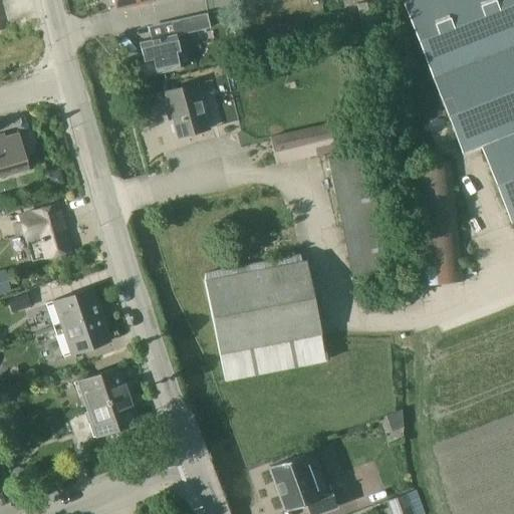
[(112,0),(114,9),(156,0),(112,0)]
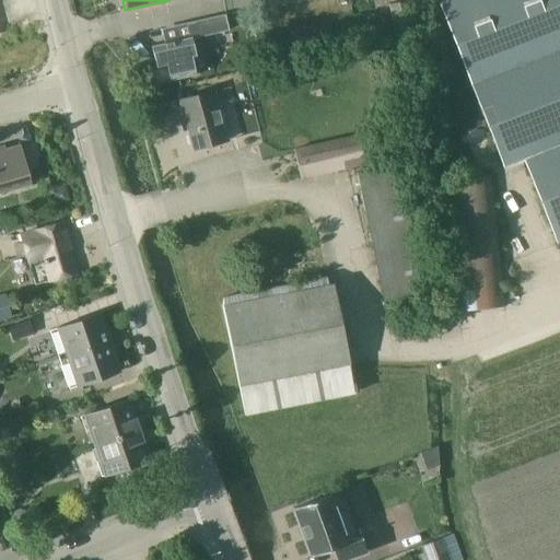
[(559,241),(559,0),(445,0),(439,3),(503,167),(524,160),(556,243),(559,241)]
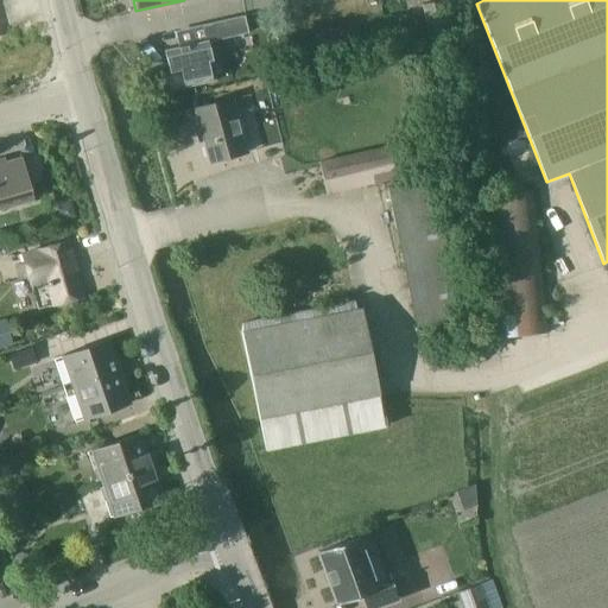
[(179,46),(164,51),(169,73),(166,74),(170,92),(214,81),(209,61),(214,61),(209,42),(210,42),(248,32),(245,16),(189,27),(194,44),(179,46)]
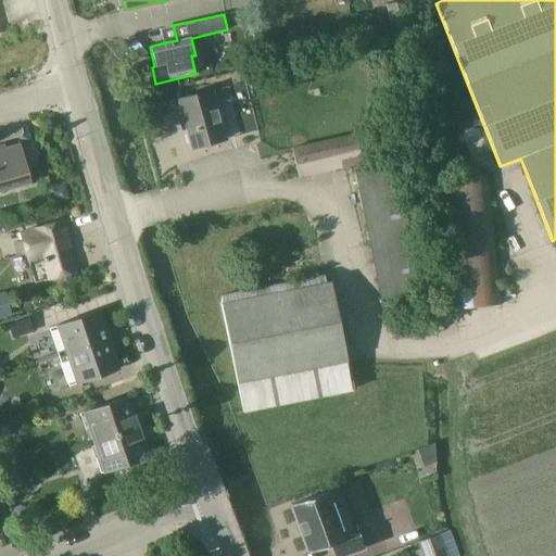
[(192,148),(227,138),(215,90),(179,99),(192,148)]
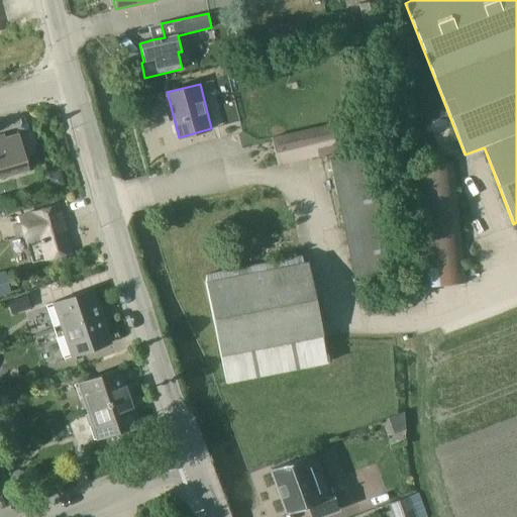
[(278,166),(339,152),(332,123),(272,136),(278,166)]
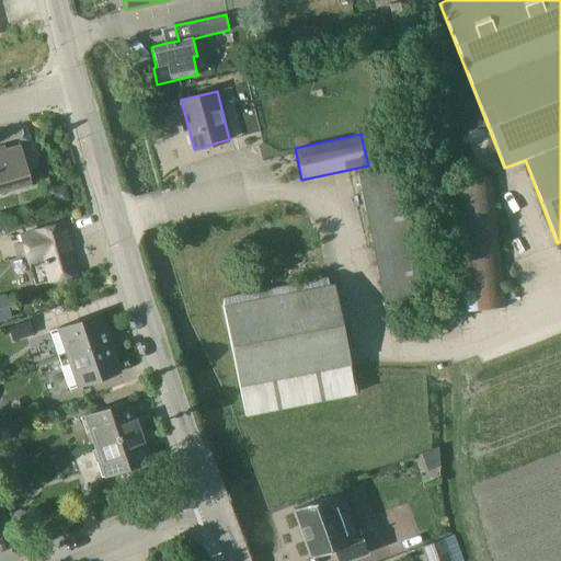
[(0,192),(32,183),(21,145),(0,150),(0,192)]
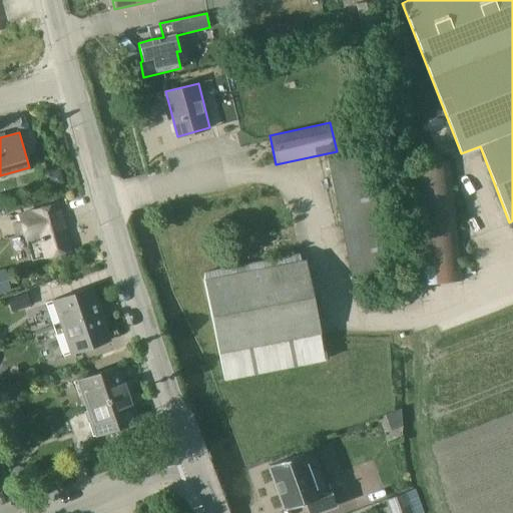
[(418,285),(464,281),(452,161),(410,162),(418,285)]
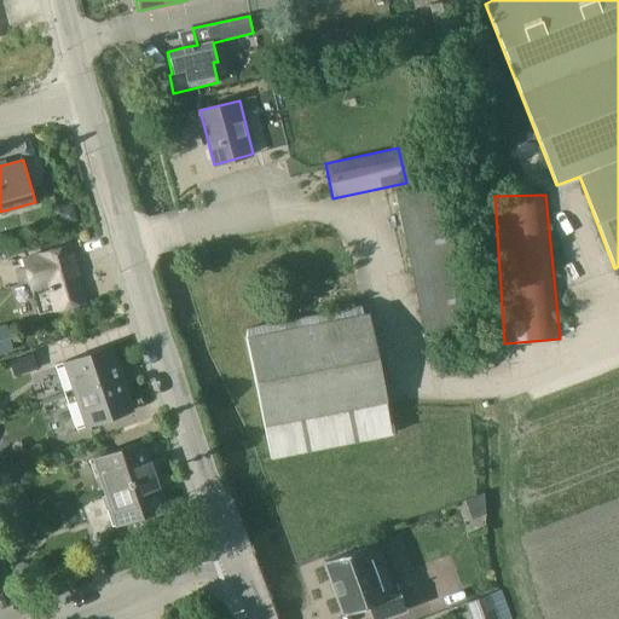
[(39,314),(86,301),(69,246),(23,258),(39,314)]
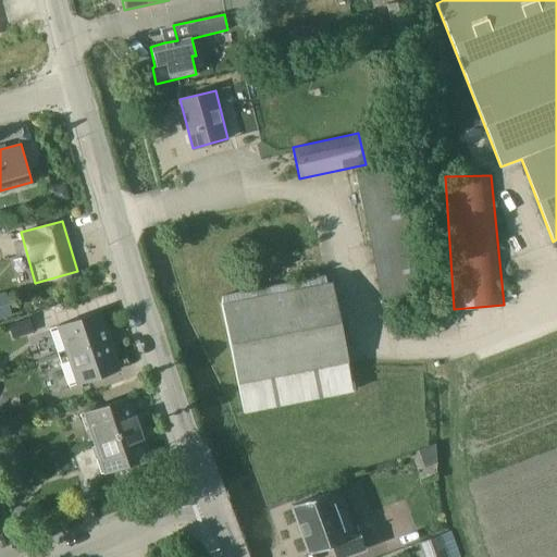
[(326,282),(325,275),(223,295),(223,302),(244,412),(354,392),(332,281),(326,282)]
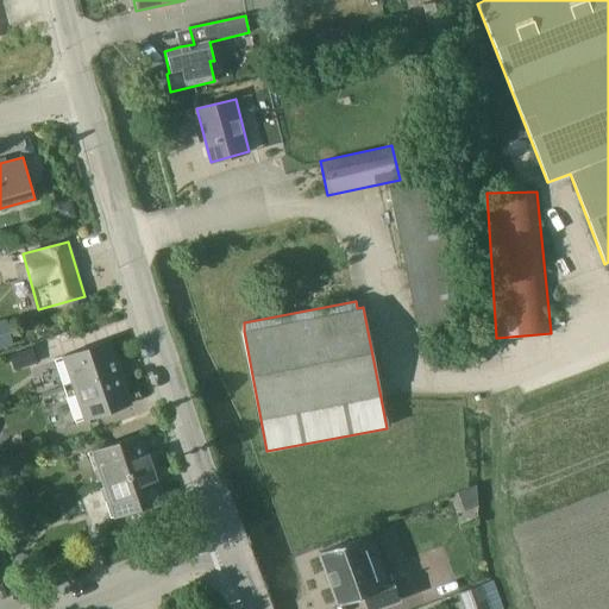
[(74,387),(119,371),(108,340),(63,356),(74,387)]
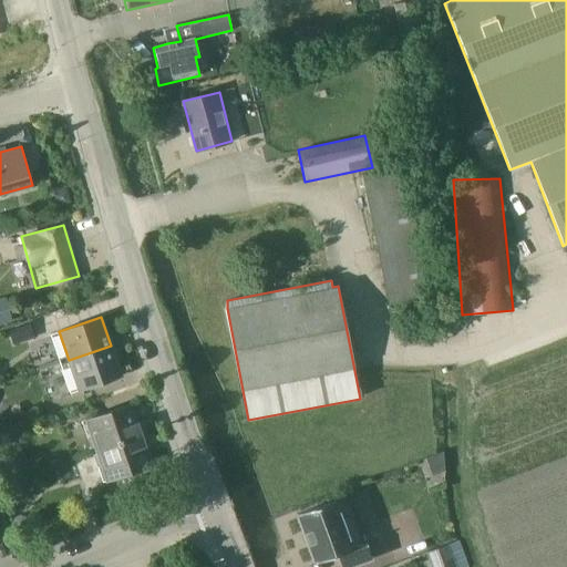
[(111,346),(69,360),(79,390),(121,375),(111,346)]
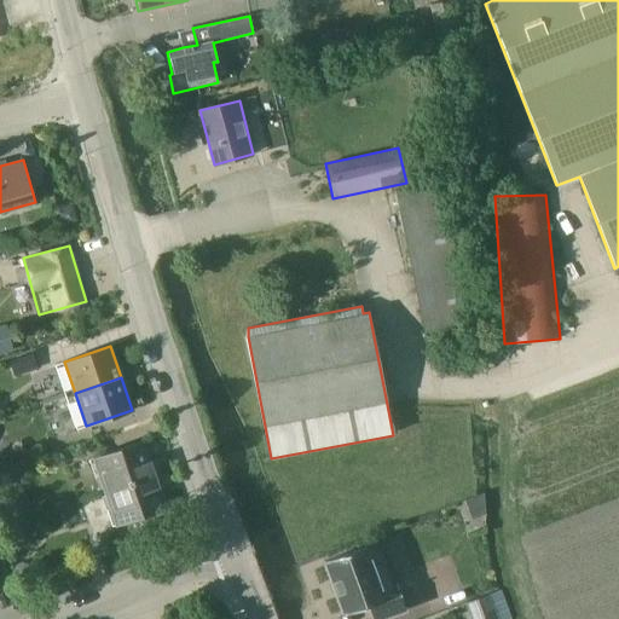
[(102,492),(154,474),(143,440),(90,458),(102,492)]
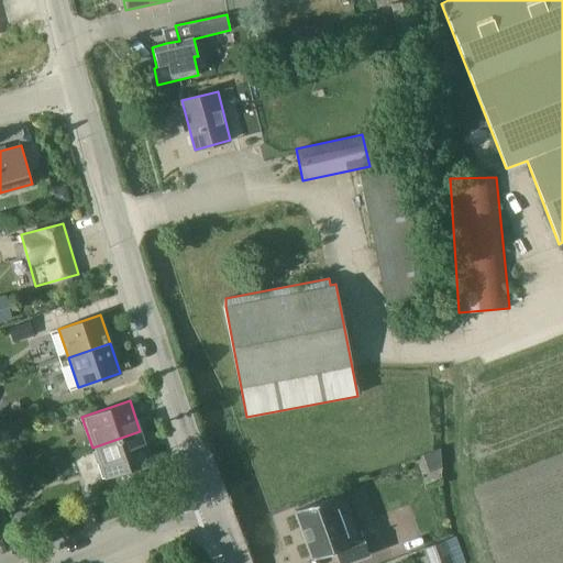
[(140,431),(92,448),(102,477),(150,462),(140,431)]
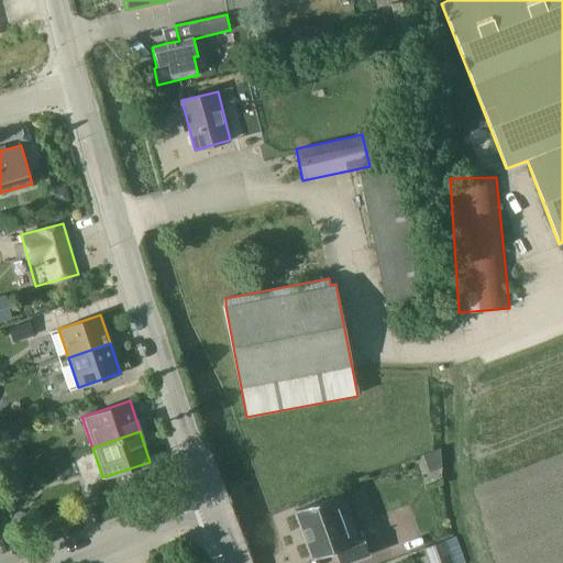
[(422,454),(429,472),(442,468),(441,448),(422,454)]
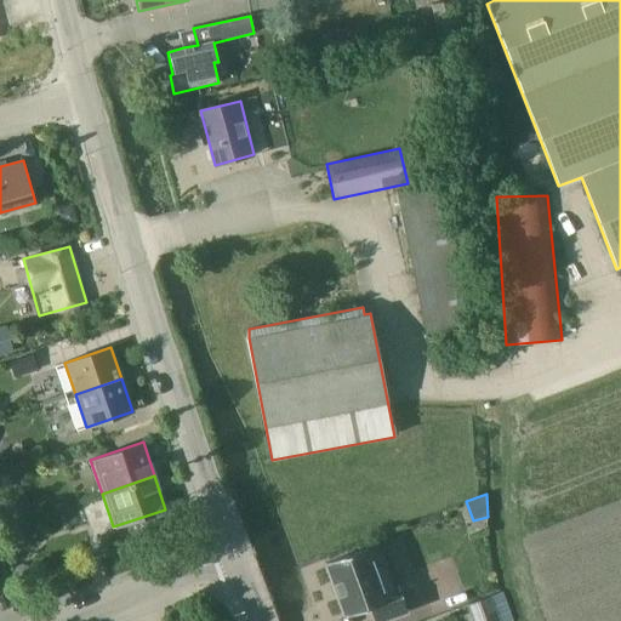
[(325,563),(339,597),(346,617),(371,608),(375,620),(380,620),(406,611),(399,593),(386,598),(368,548),(325,563)]
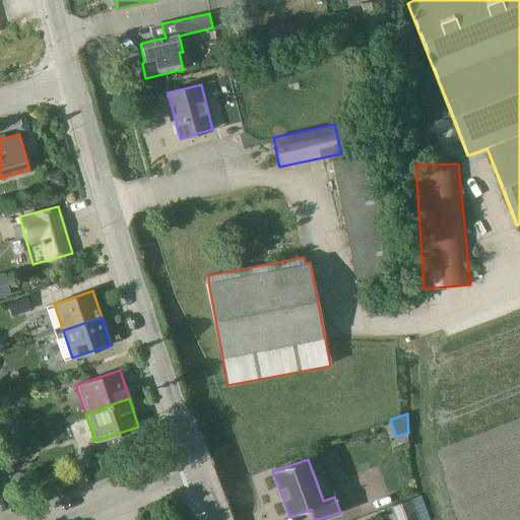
[(429,519),(420,495),(391,506),(395,519),(429,519)]
